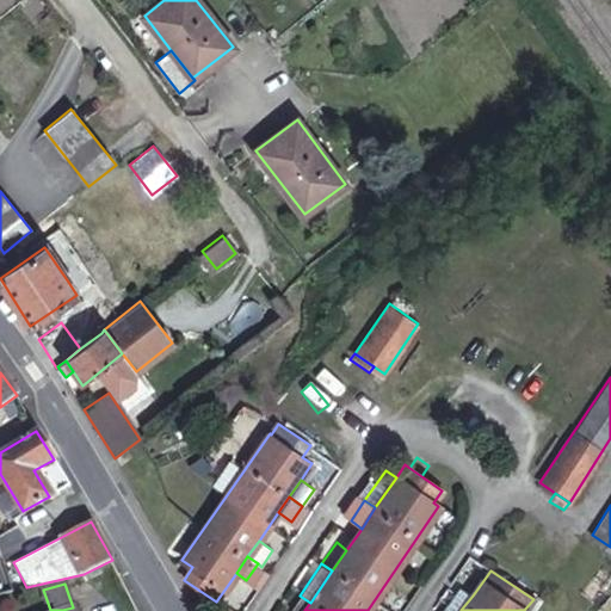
[(461,610),(473,596),(460,586),(442,610),(461,610)]
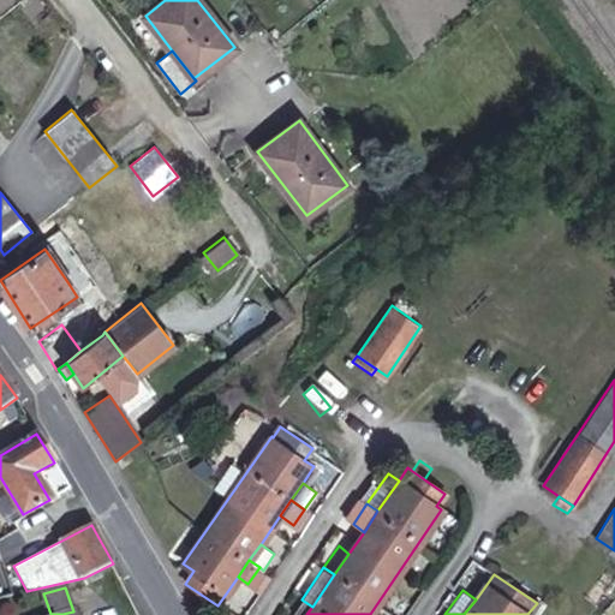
[(306,614),(312,607),(302,599),(292,614),(293,614),(306,614)]
